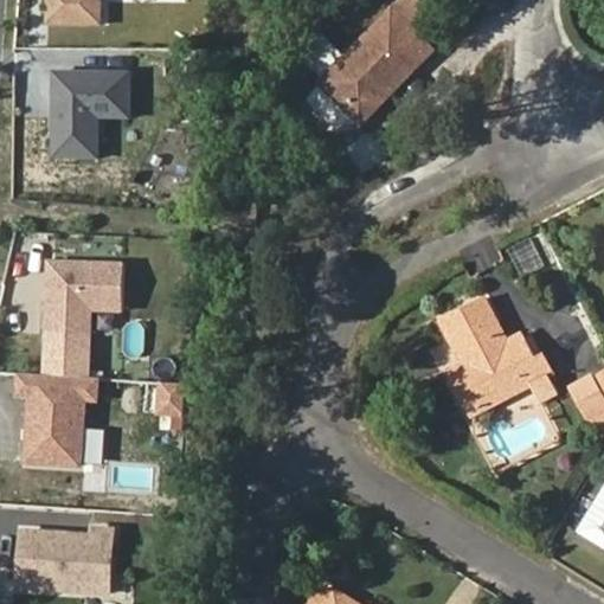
[(46,0),(47,25),(101,26),(100,0),(46,0)]
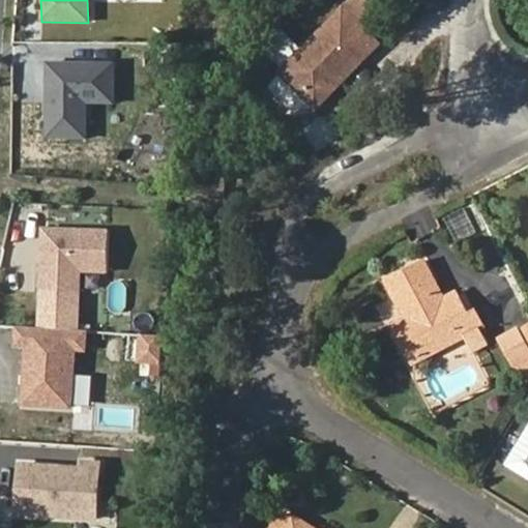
[(343,82),(378,47),(368,37),(382,22),(359,0),(353,0),(284,71),(316,103),(340,79),(343,82)]
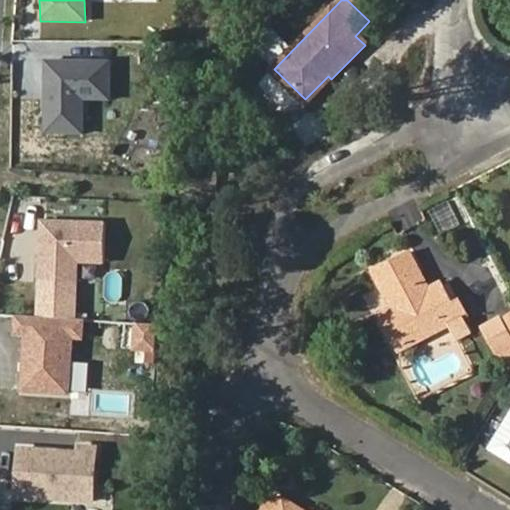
[(371,9),(374,0),(360,0),(358,5),(371,9)]
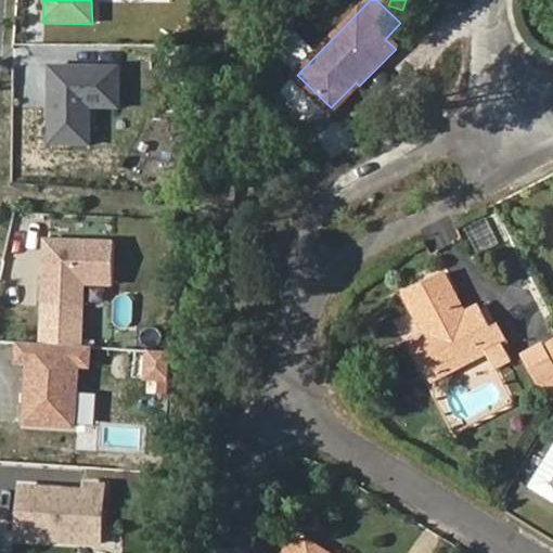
[(299,67),(313,51),(297,37),(283,53),(299,67)]
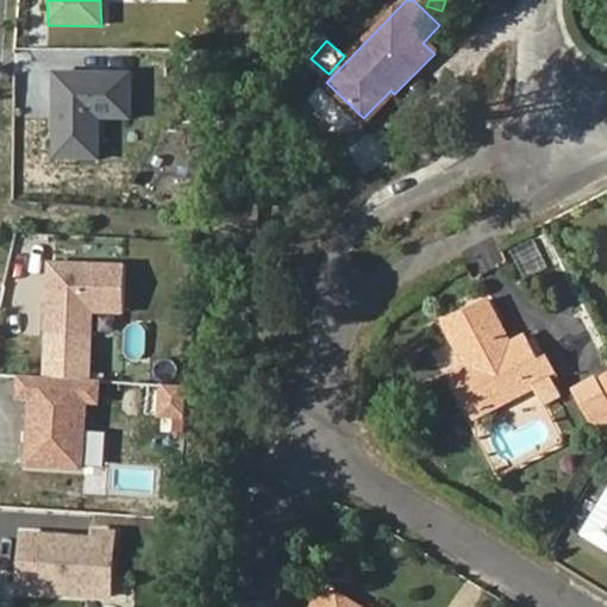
[(283,80),(285,68),(270,67),(269,79),(283,80)]
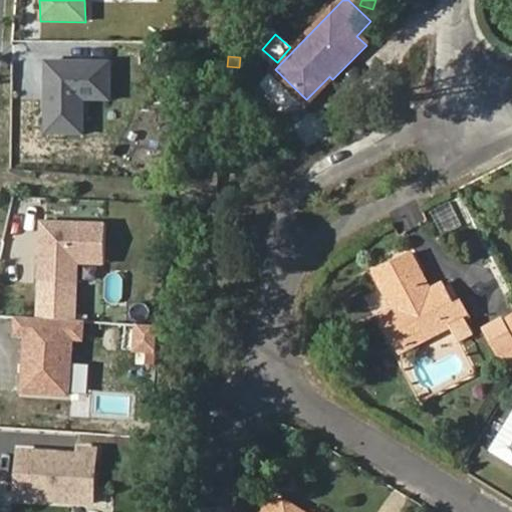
[(310,103),(332,79),(329,76),(306,99),(310,103)]
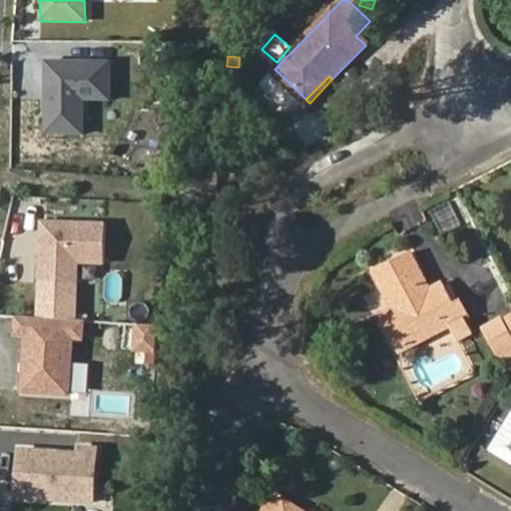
[(237,104),(241,94),(228,89),(224,100),(237,104)]
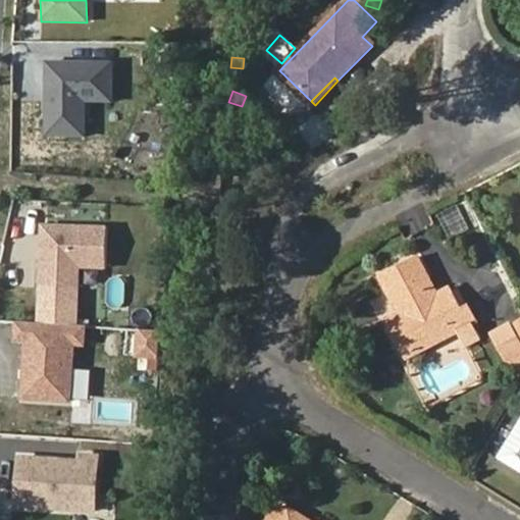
[(250,110),(254,99),(246,96),(242,106),(250,110)]
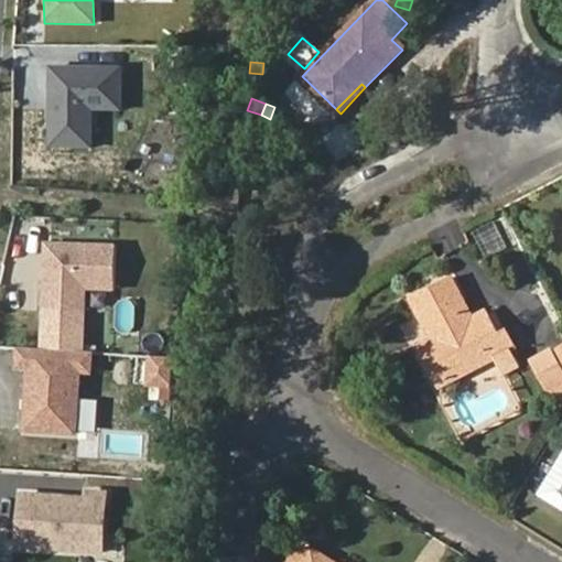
[(115,248),(45,245),(42,313),(83,314),(84,289),(112,290),(115,248)]
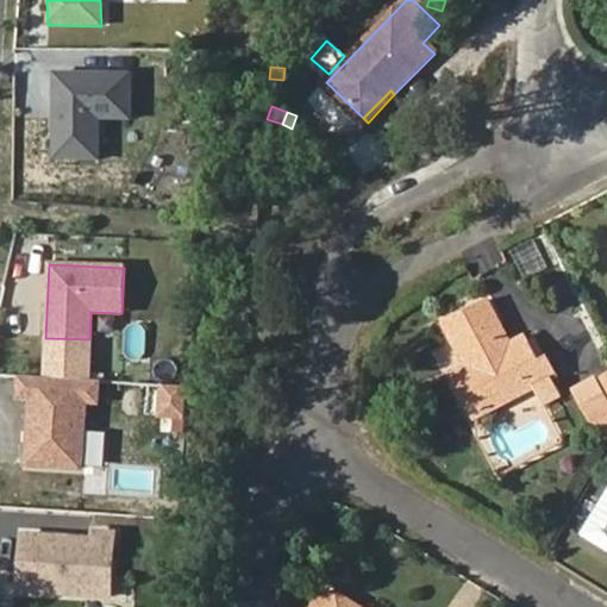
[(509,348),(487,305),(444,327),(467,370),(450,379),(471,421),(496,408),(487,390),(521,373),(530,390),(557,377),(548,361),(540,364),(526,339),(509,348)]
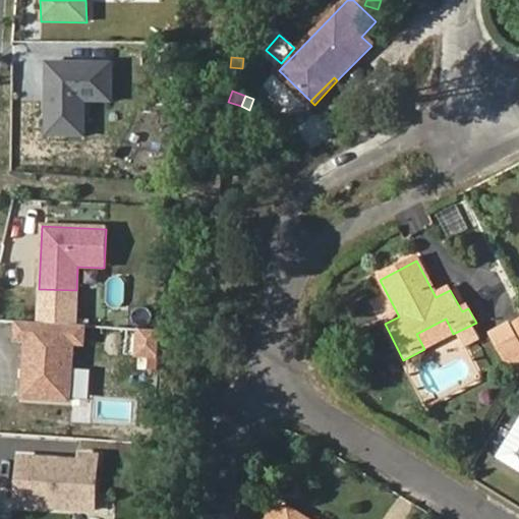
[(453,334),(446,319),(416,334),(424,349),(453,334)]
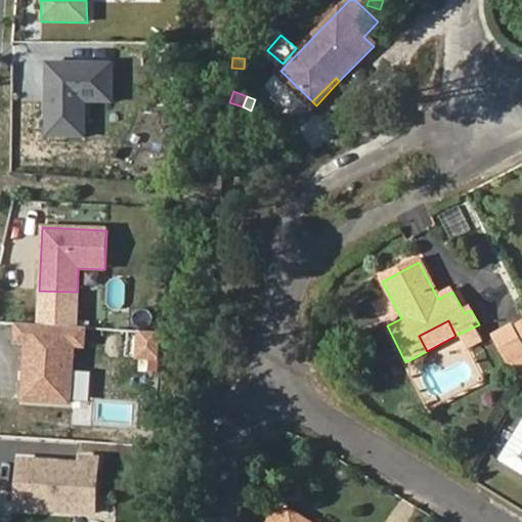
[(84,328),(17,323),(16,342),(28,343),(24,400),(69,403),(72,346),(83,346),(84,328)]
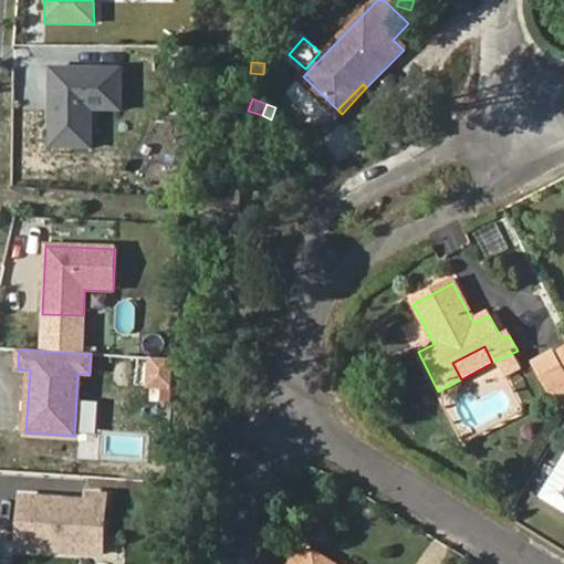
[(563,395),(563,357),(562,352),(552,357),(550,354),(533,363),(550,395),(547,397),(555,400),(563,395)]
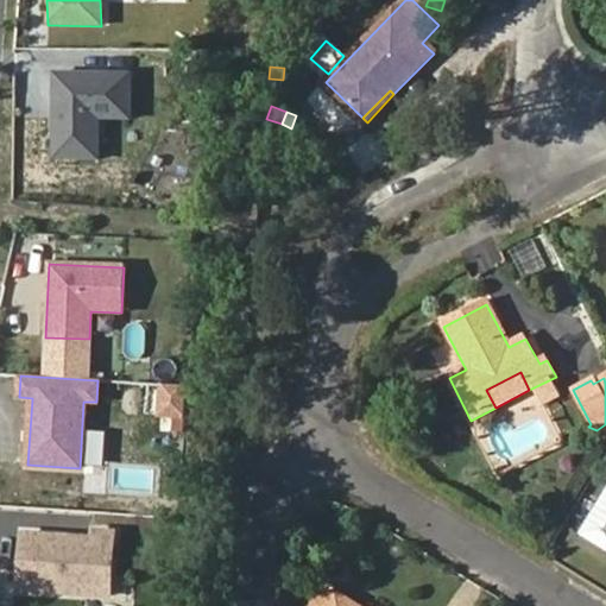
[(605,485),(587,516),(584,528),(587,540),(595,548),(605,551),(605,485)]
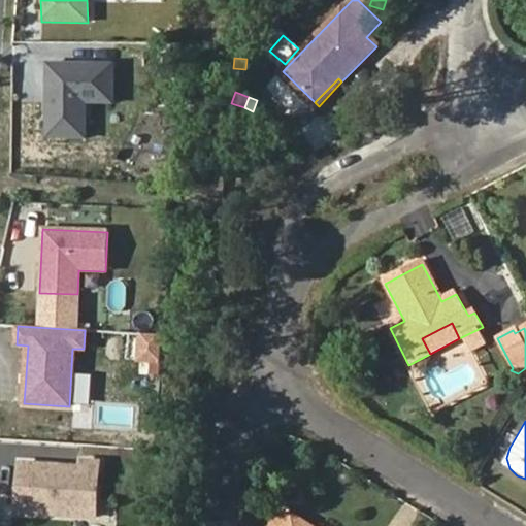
[(94,518),(98,463),(80,462),(80,468),(64,467),(59,471),(54,471),(50,466),(20,464),(17,513),(94,518)]
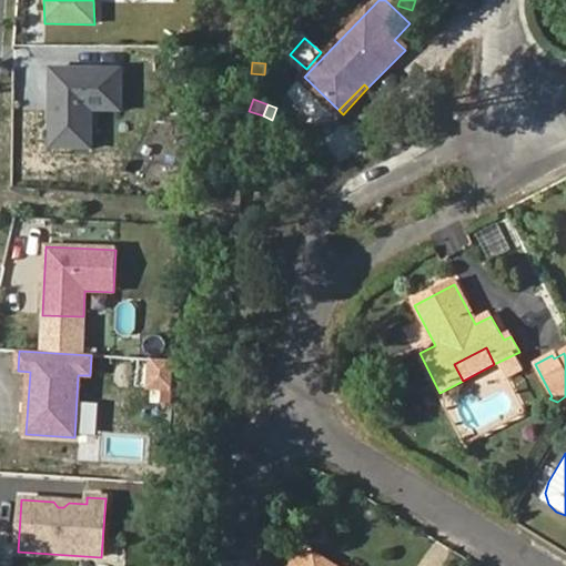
[(320,565),(301,554),(293,565),(320,565)]
